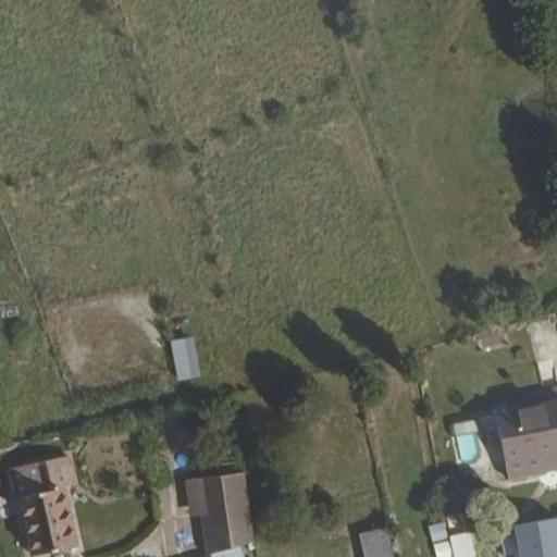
[(175,378),(199,375),(195,334),(171,336),(175,378)]
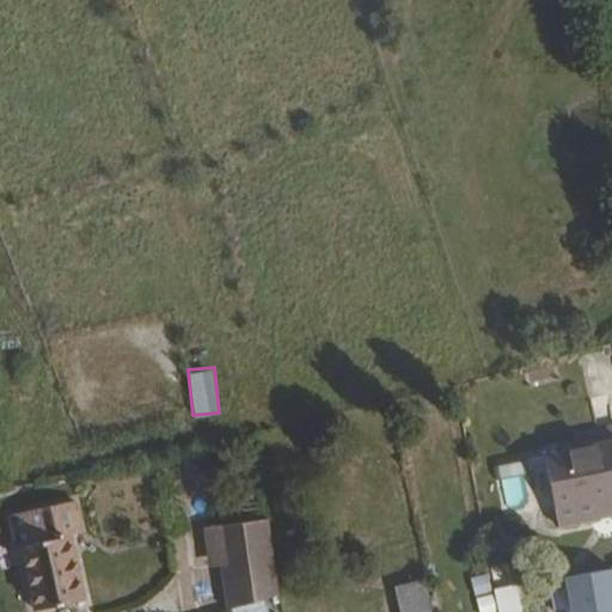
[(611,439),(545,454),(558,518),(611,507),(611,439)]
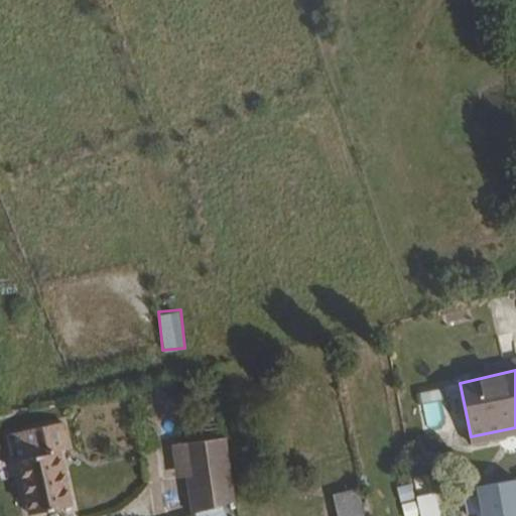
[(75,504),(62,450),(72,447),(66,421),(27,430),(32,457),(22,460),(35,512),(75,504)]
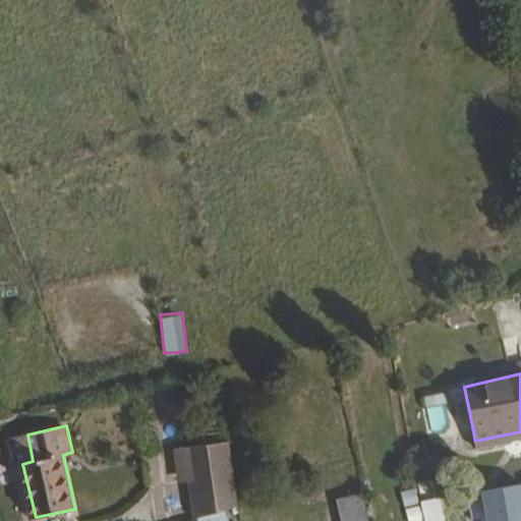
[(33,461),(27,435),(12,439),(17,465),(22,464),(33,461)]
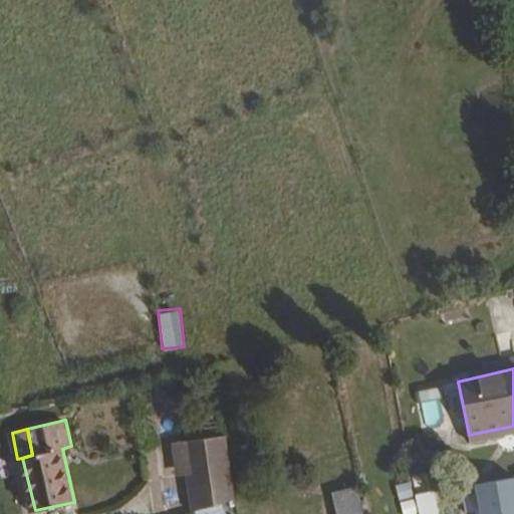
[(237,498),(227,433),(184,440),(194,510),(237,498)]
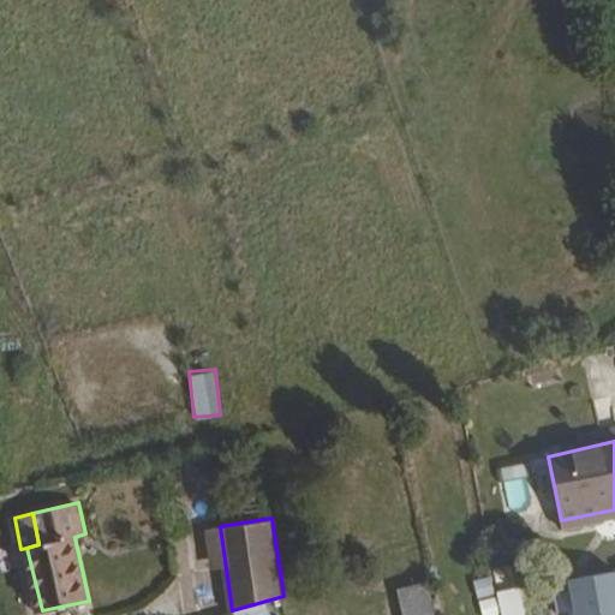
[(437,614),(431,589),(406,595),(411,614),(437,614)]
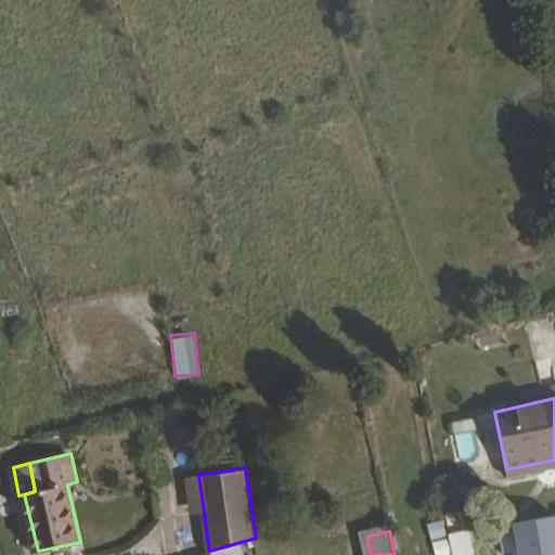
[(480,554),(475,532),(455,537),(459,554),(480,554)]
